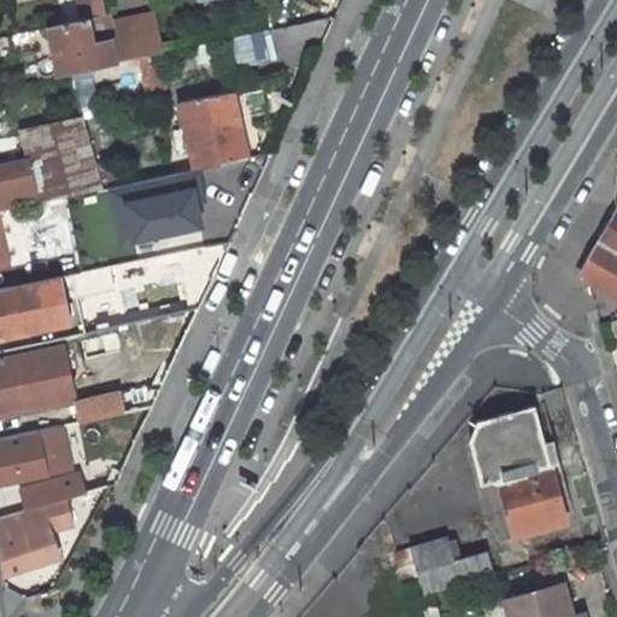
[(107,13),(104,0),(78,0),(81,6),(94,4),(97,16),(107,13)]
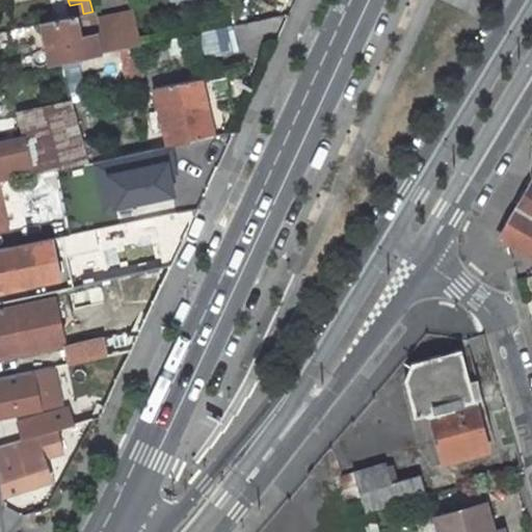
[(83,14),(75,15),(79,35),(99,30),(96,10),(92,11),(83,14)]
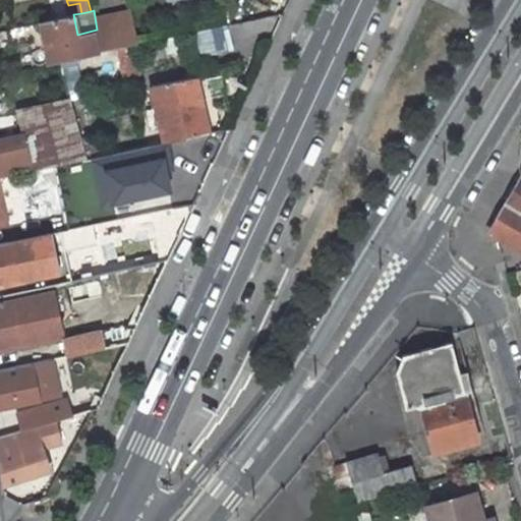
[(77,35),(73,14),(52,19),(41,21),(50,63),(101,52),(97,30),(77,35)]
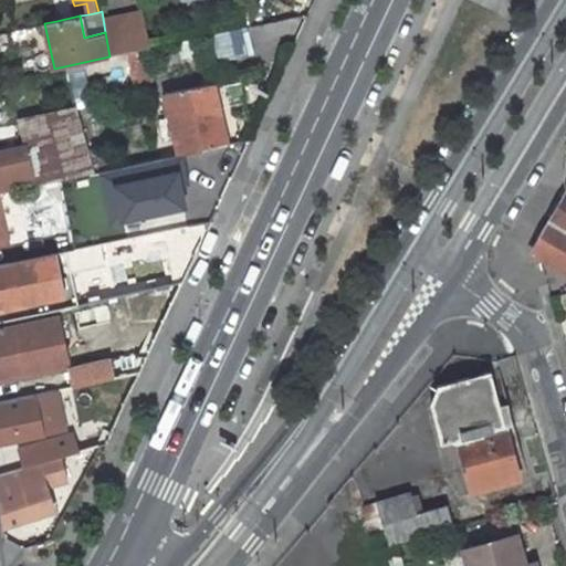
[(213,31),(216,59),(254,55),(252,29),(213,31)]
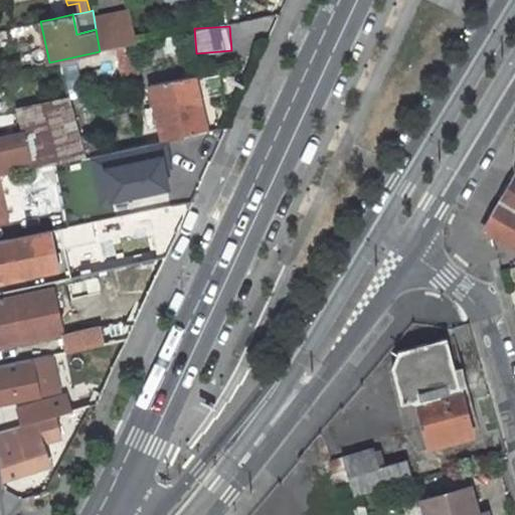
[(130,55),(135,54),(134,44),(117,48),(124,80),(135,77),(130,55)]
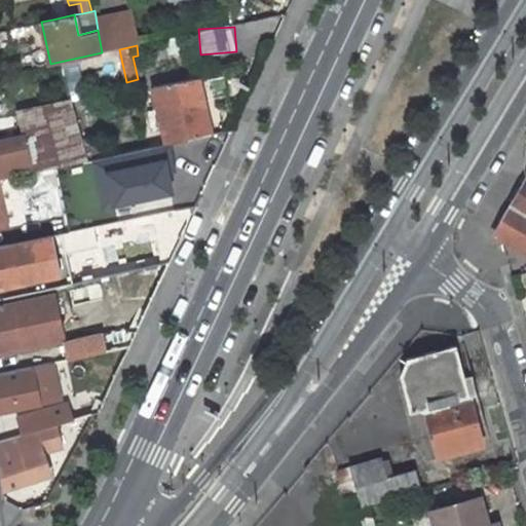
[(199,78),(154,87),(158,110),(152,112),(156,130),(163,128),(166,144),(211,136),(199,78)]
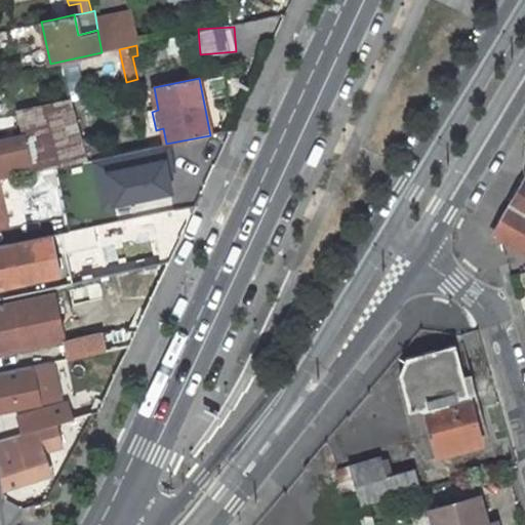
[(0,179),(55,168),(73,164),(85,161),(69,103),(17,114),(23,136),(0,142),(0,179)]
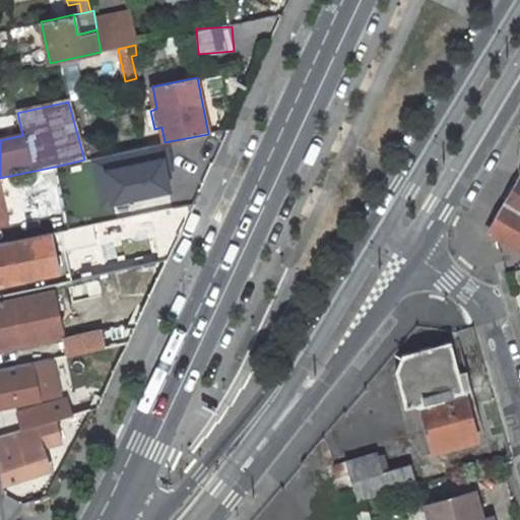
[(118,185),(114,163),(108,154),(84,159),(92,190),(118,185)]
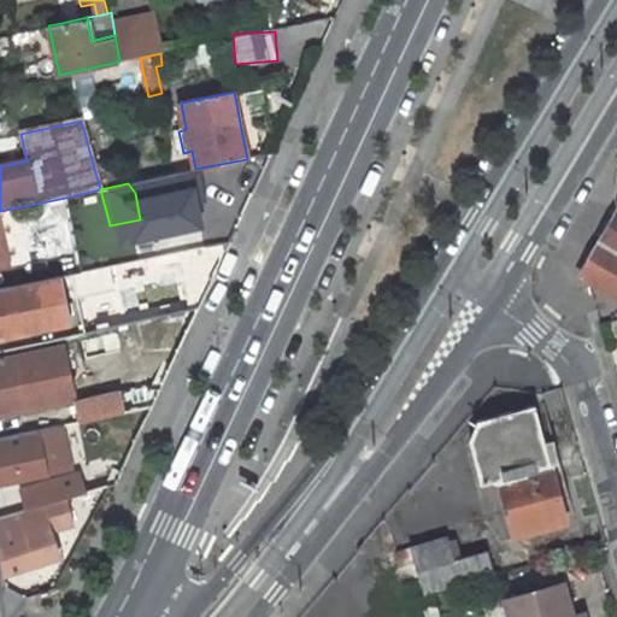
[(100,189),(86,193),(65,198),(72,235),(110,228),(110,225),(100,189)]
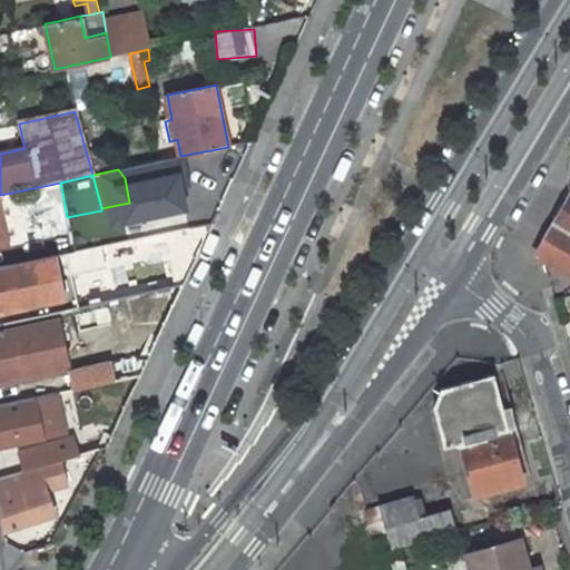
[(569,194),(537,251),(537,255),(540,255),(569,273),(569,194)]
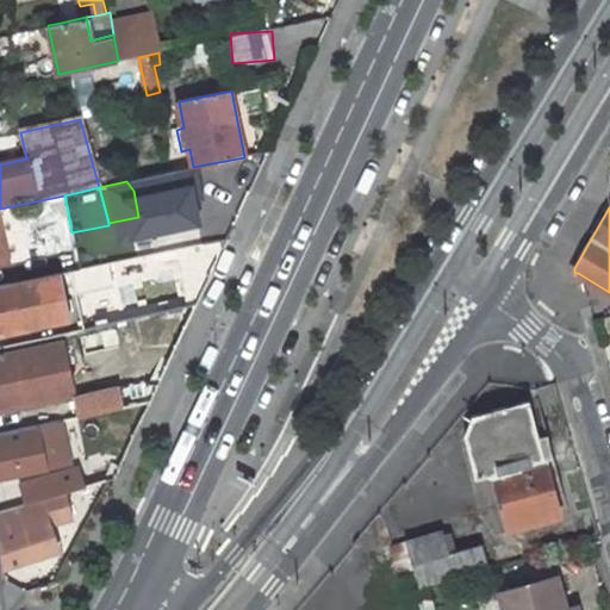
[(11,266),(2,230),(0,230),(0,262),(1,267),(11,266)]
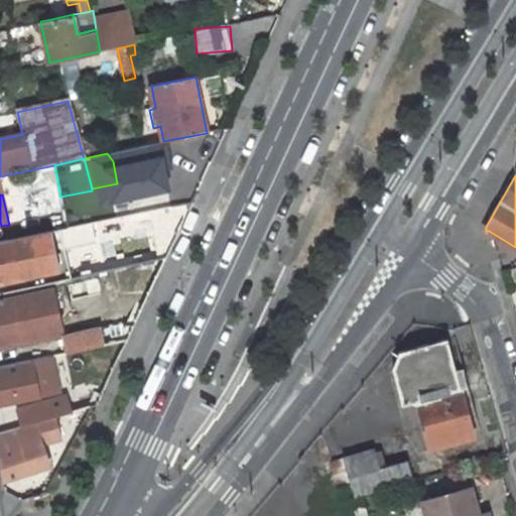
[(0,283),(55,272),(48,233),(0,242),(0,283)]
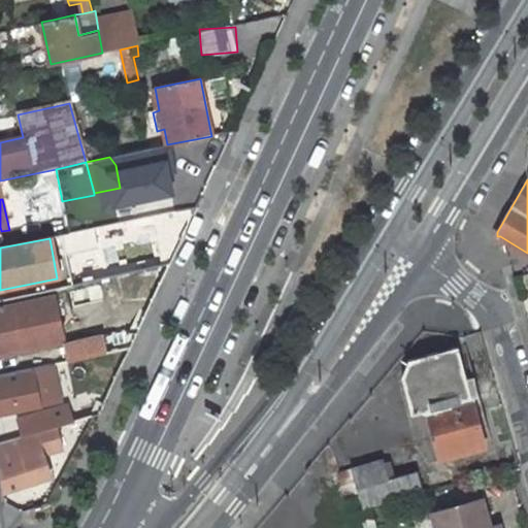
[(57,322),(56,315),(53,303),(52,296),(0,306),(0,353),(48,342),(44,325),(57,322)]
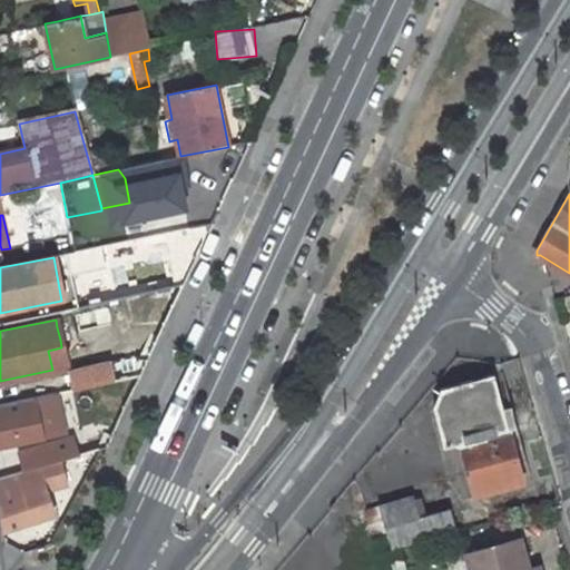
[(57,327),(60,340),(67,337),(65,325),(57,327)]
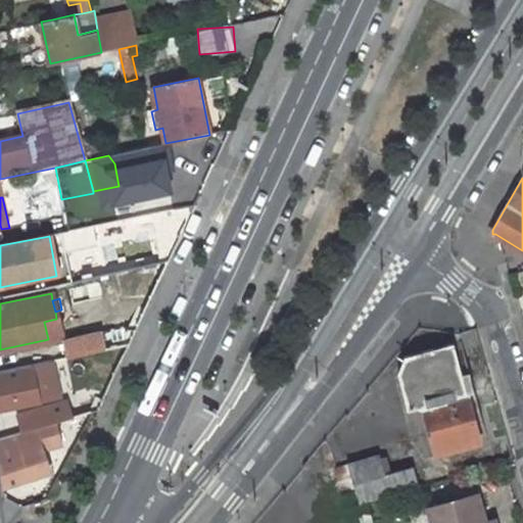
[(56,319),(44,322),(48,339),(60,337),(56,319)]
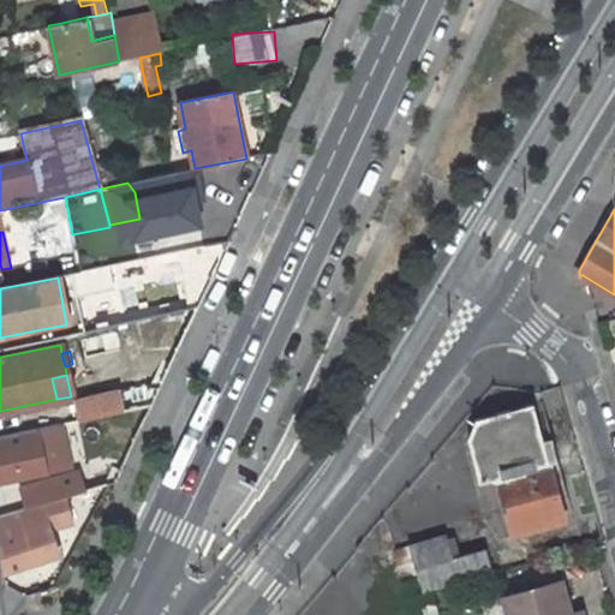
[(133,411),(129,390),(75,401),(78,422),(133,411)]
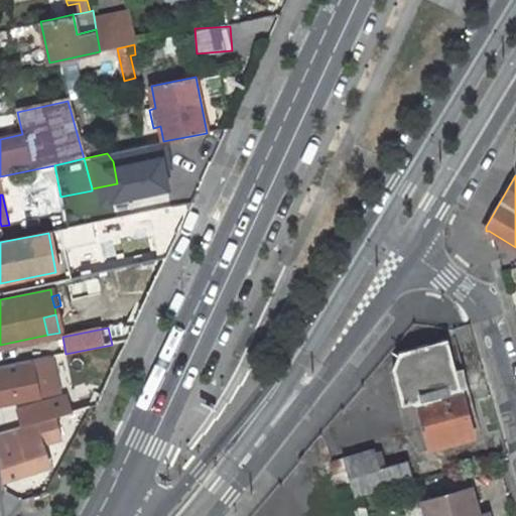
[(66,354),(62,337),(47,339),(51,357),(58,356),(66,354)]
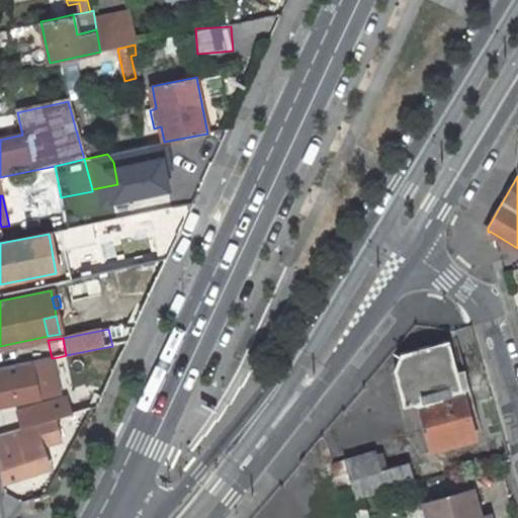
[(400,362),(412,402),(408,403),(414,427),(413,427),(420,454),(475,437),(472,432),(482,429),(453,338),(406,351),(400,362)]
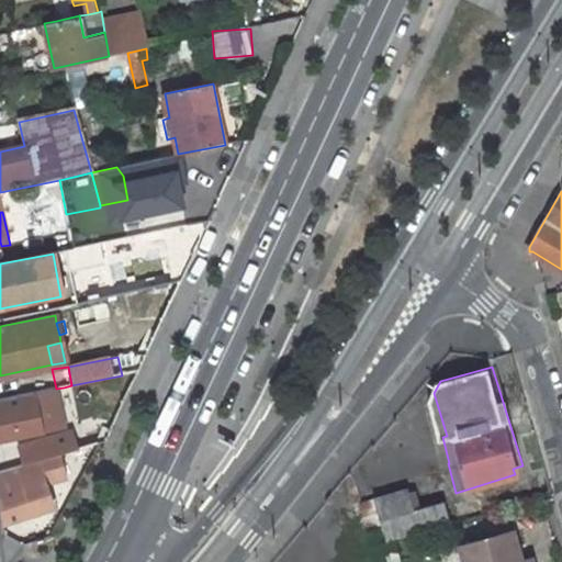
[(0,438),(62,426),(54,389),(0,400),(0,438)]
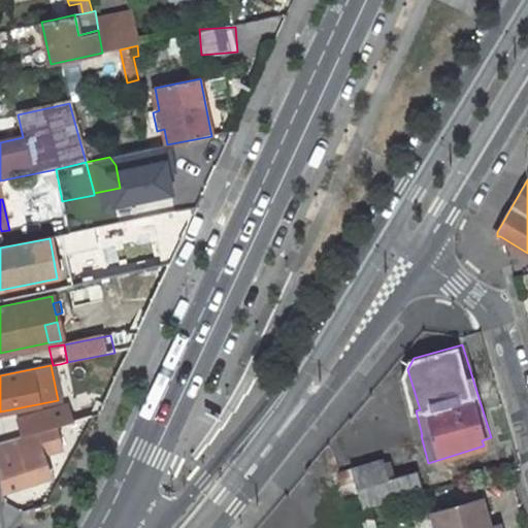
[(21,419),(22,436),(70,423),(65,406),(21,419)]
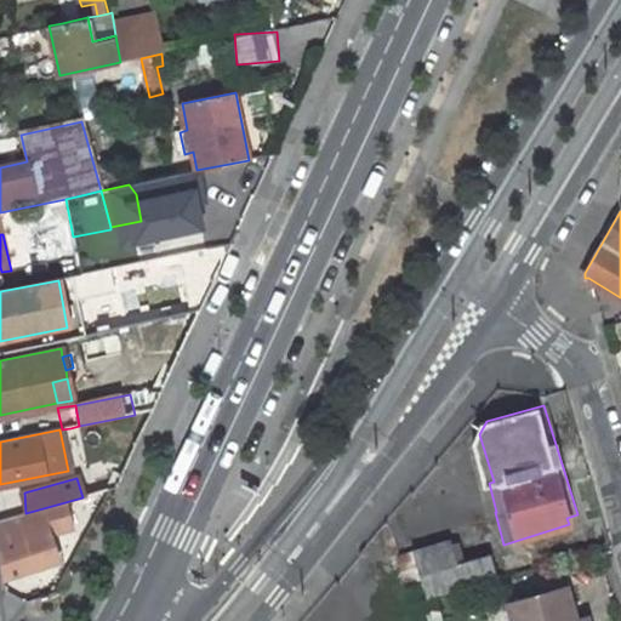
[(60,562),(50,534),(58,531),(55,522),(0,536),(0,558),(4,579),(60,562)]
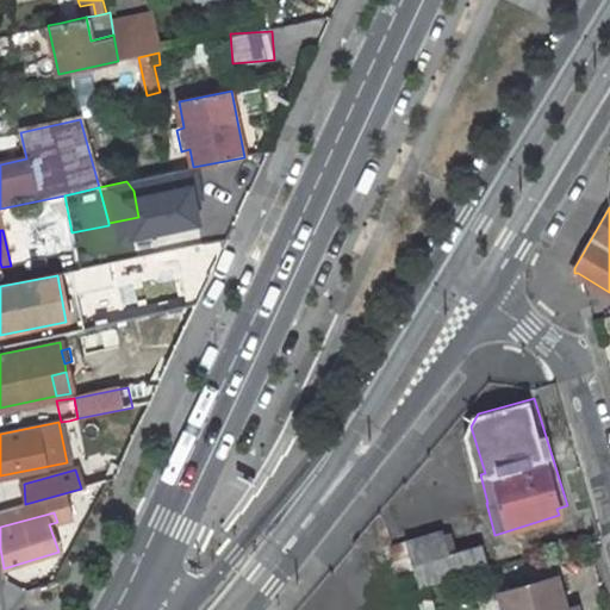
[(391,547),(403,593),(427,587),(489,570),(481,545),(447,554),(439,530),(391,547)]
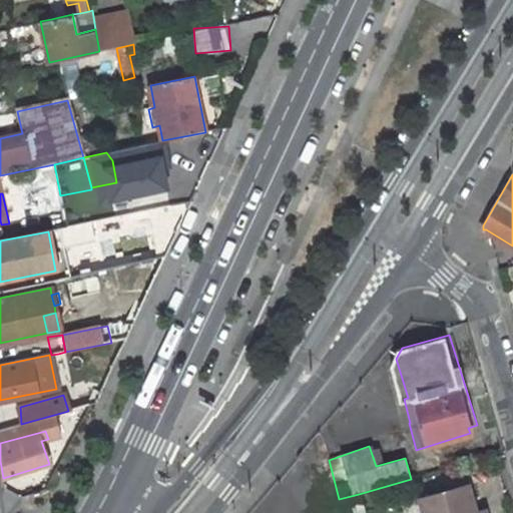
[(421,501),(424,512),(476,512),(468,487),(421,501)]
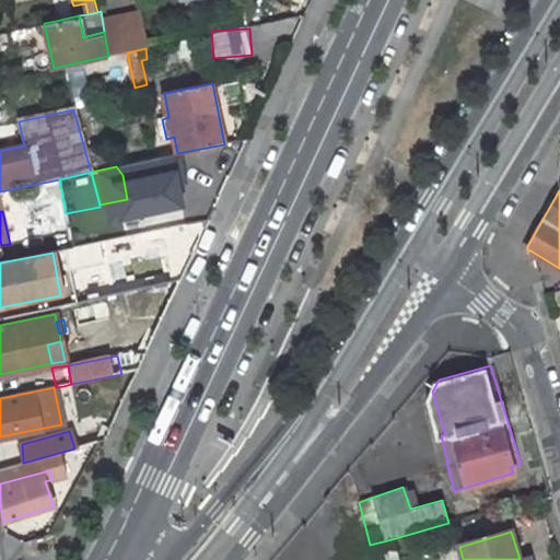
[(380,559),(397,559),(392,539),(376,544),(380,559)]
